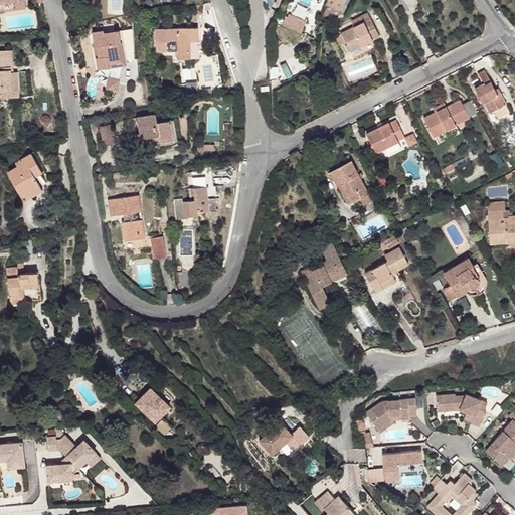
[(1,0),(3,10),(18,8),(18,7),(17,1),(21,0),(1,0)]
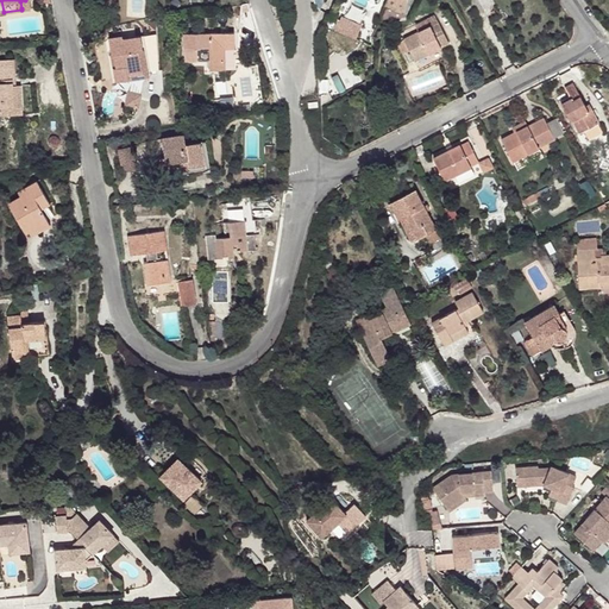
[(387,0),(380,19),(382,19),(406,17),(407,13),(403,12),(407,0),(387,0)]
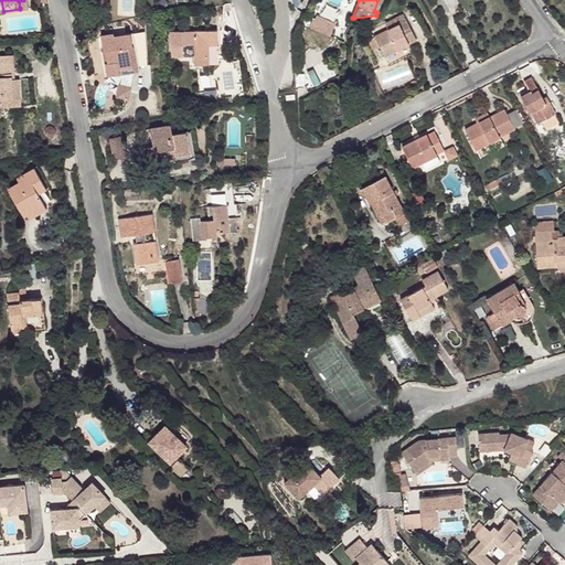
[(380,46),(385,56),(409,44),(416,40),(403,14),(396,18),(400,24),(388,30),(370,40),(374,50),(380,46)]
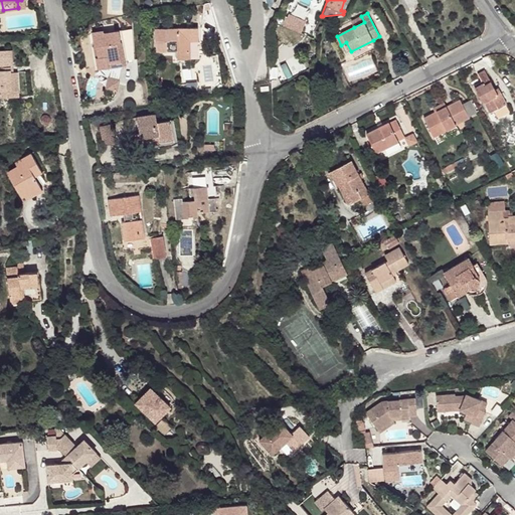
[(364,22),(361,16),(351,21),(354,27),(364,22)]
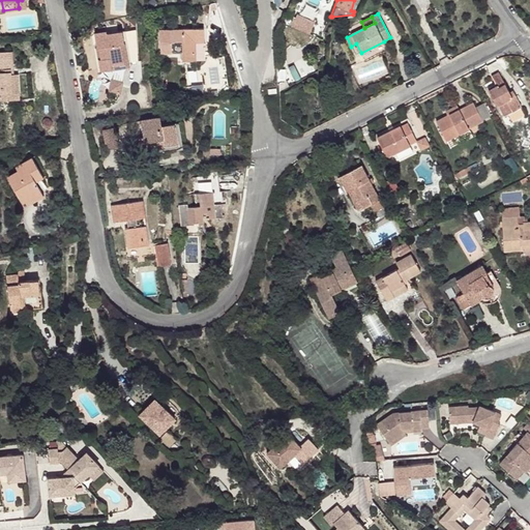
[(160,30),(160,53),(182,53),(182,61),(197,61),(197,53),(205,53),(204,28),(160,30)]
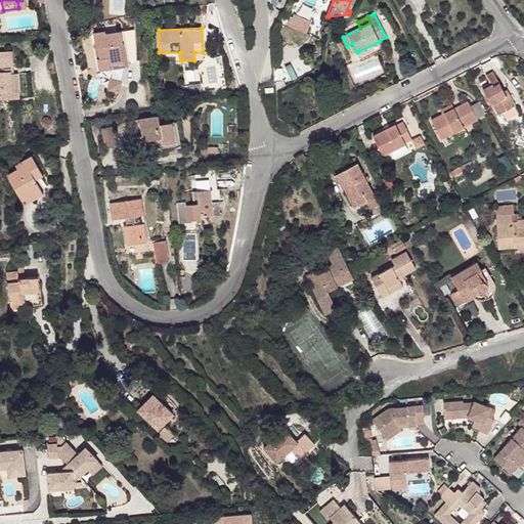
[(98,58),(100,71),(128,66),(121,31),(105,34),(105,31),(104,32),(100,32),(93,34),(96,47),(98,47),(100,58),(98,58)]
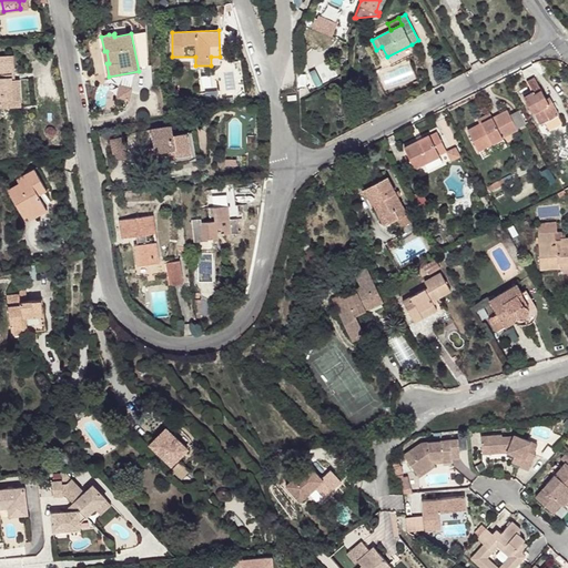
[(0,108),(9,108),(8,101),(20,100),(19,79),(14,80),(11,80),(11,73),(13,73),(12,56),(0,56),(0,108)]
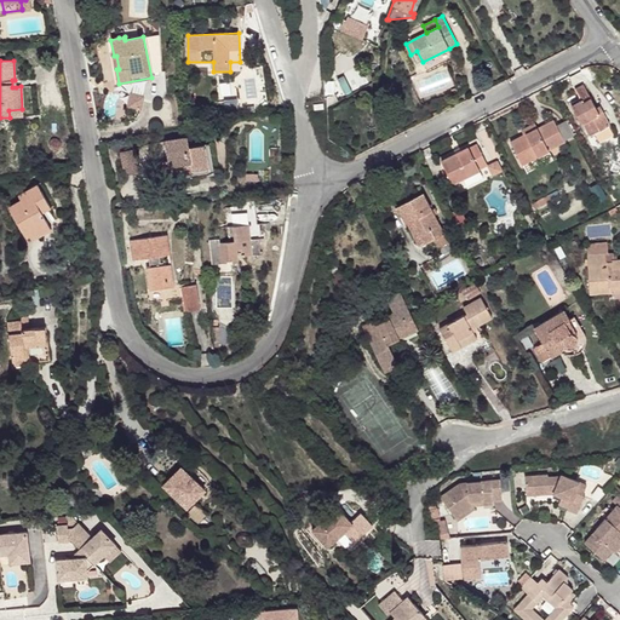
[(583,125),(590,137),(610,125),(603,112),(600,114),(584,84),(575,89),(580,98),(570,103),(583,125)]
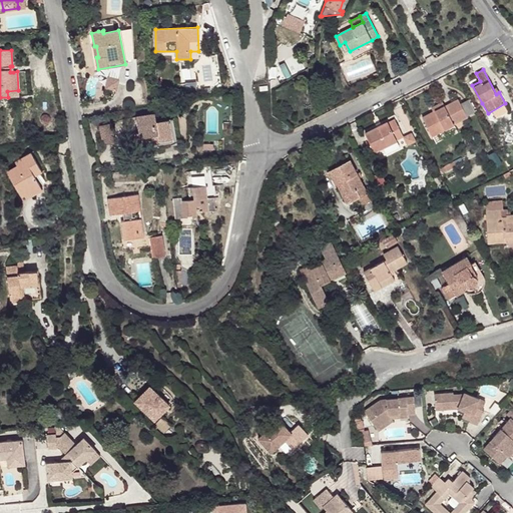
[(116,89),(118,79),(108,77),(106,87),(116,89)]
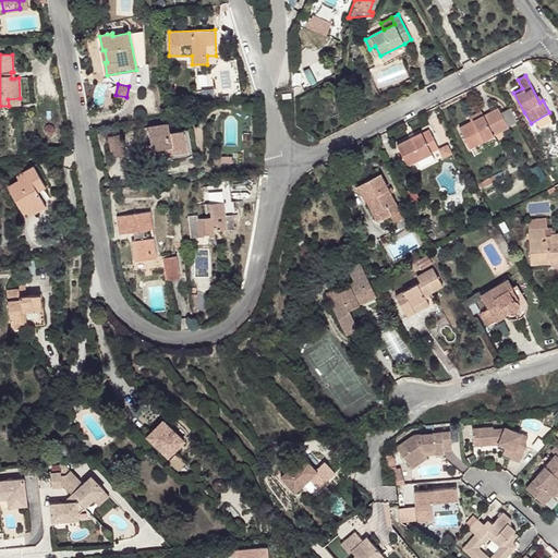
[(294,88),(295,96),(305,92),(302,85),(294,88)]
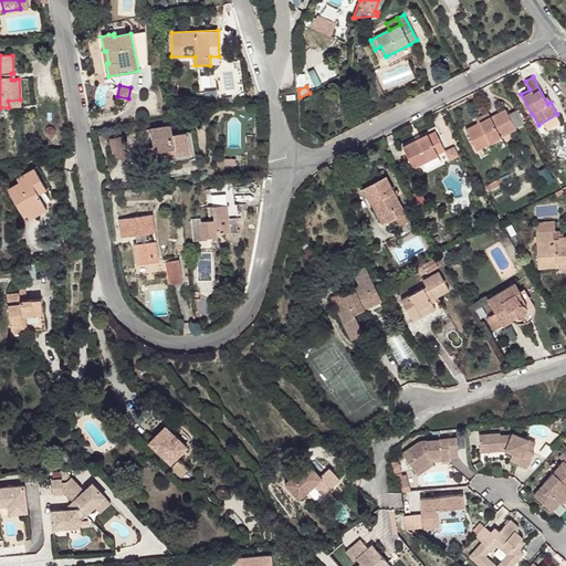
[(467,129),(477,150),(501,137),(515,129),(505,109),(491,117),(478,124),(467,129)]
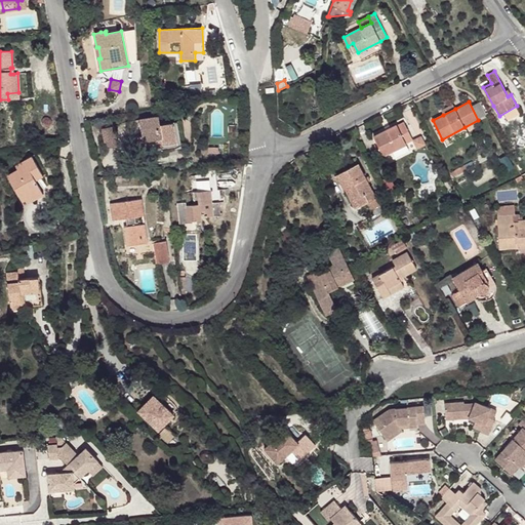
[(443,115),(455,109),(453,105),(441,111),(443,115)]
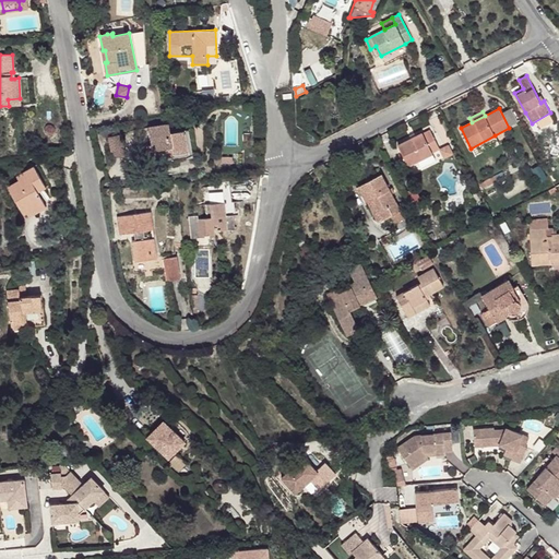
[(555,121),(550,113),(535,121),(540,130),(555,121)]
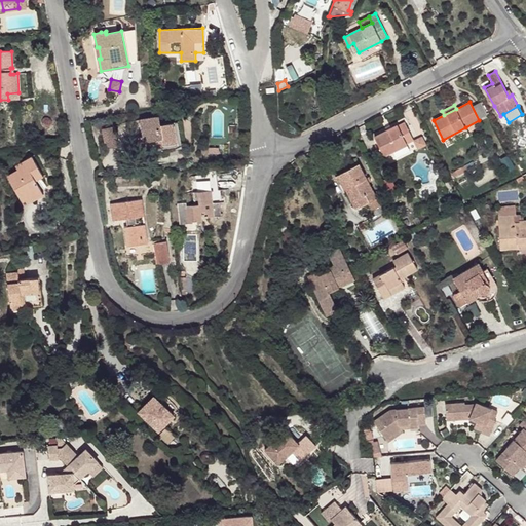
[(138,137),(139,145),(153,142),(157,141),(158,146),(163,145),(178,143),(174,122),(161,124),(159,116),(140,119),(143,137),(138,137)]
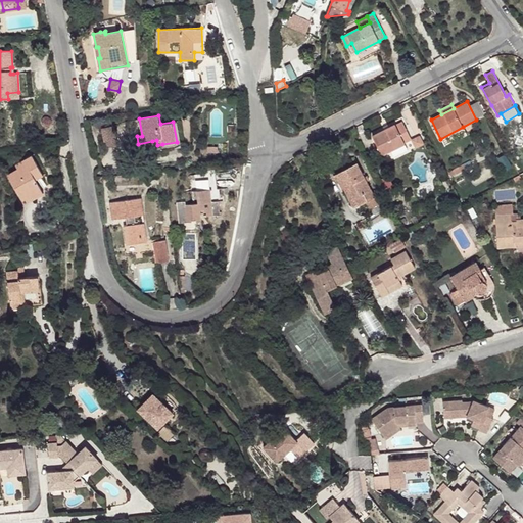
[(173,122),(177,142),(162,144),(163,150),(181,146),(177,121),(173,122)]
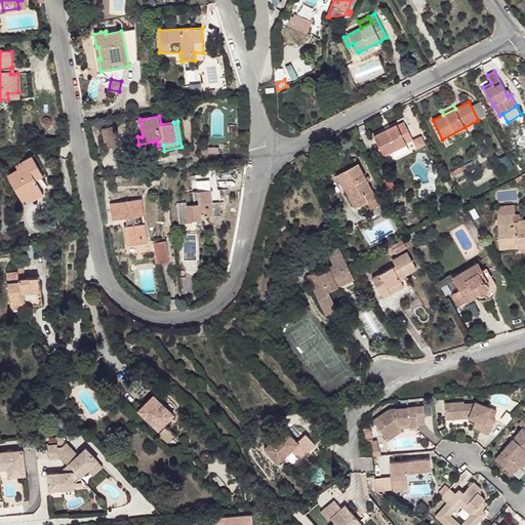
[(373,136),(384,156),(406,144),(413,139),(404,122),(397,126),(397,125),(373,136)]
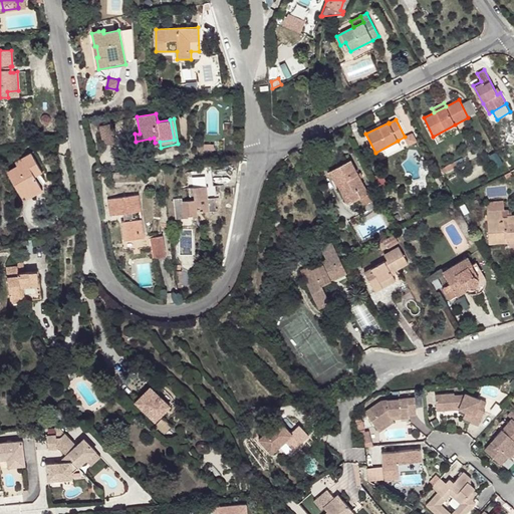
[(99,125),(103,146),(115,144),(112,123),(99,125)]
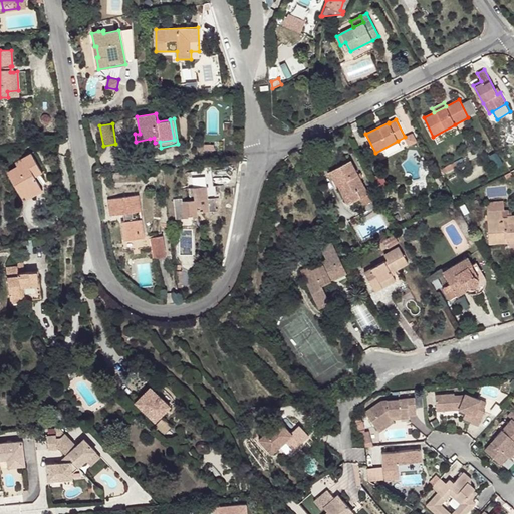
[(416,141),(412,134),(405,138),(409,145),(416,141)]
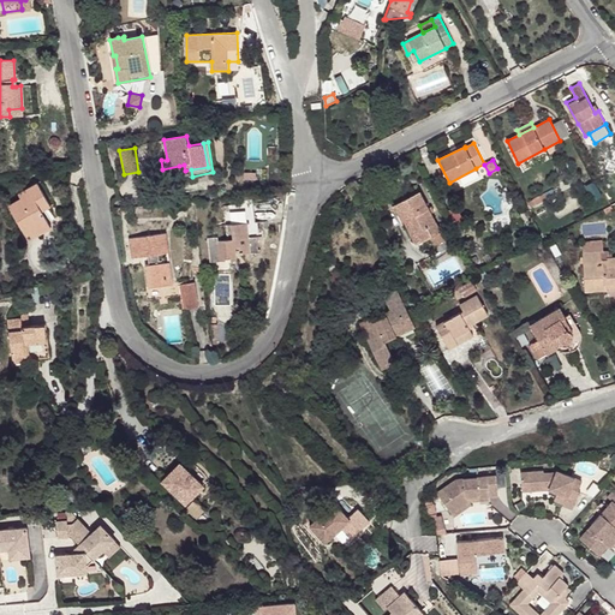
[(585,186),(593,202),(602,197),(593,181),(585,186)]
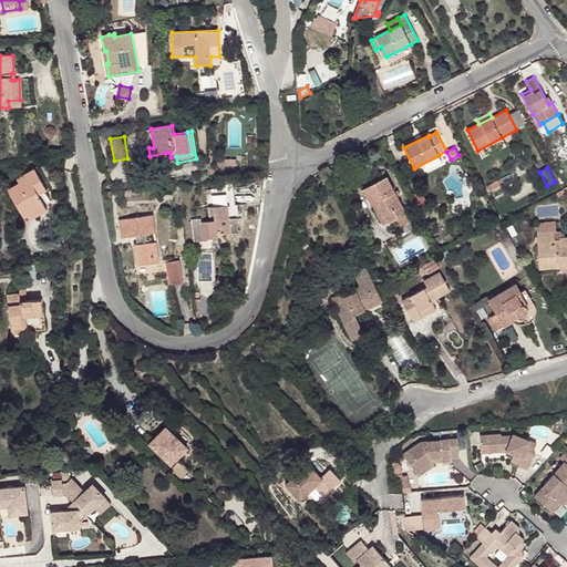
[(8,191),(23,216),(44,203),(39,194),(37,192),(44,186),(34,168),(17,178),(19,183),(8,191)]
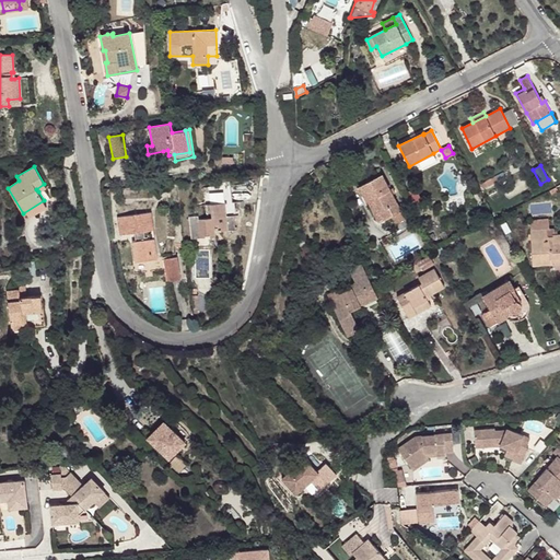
[(373,199),(384,220),(386,219),(401,211),(393,194),(389,189),(382,174),(381,175),(374,178),(359,186),(368,202),(369,201),(373,199)]
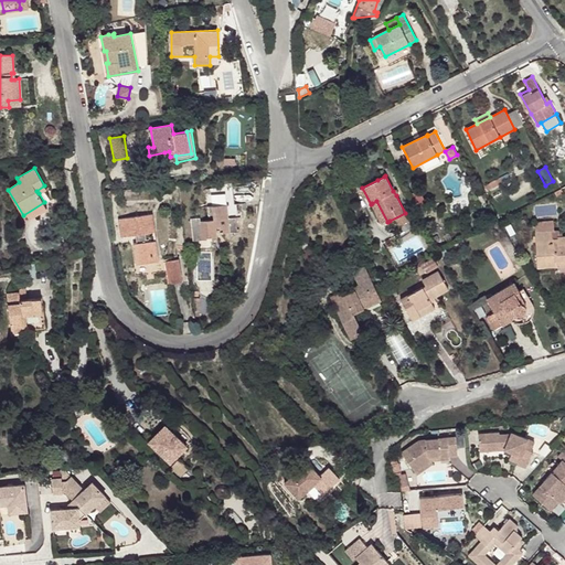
[(488,191),(503,182),(500,178),(486,187),(488,191)]
